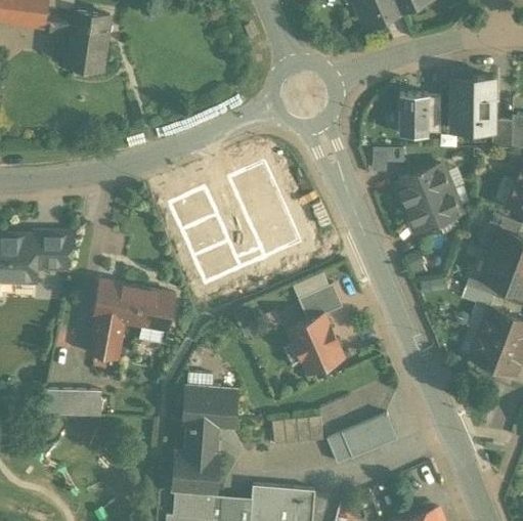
[(47,0),(0,0),(0,20),(43,27),(46,8),(47,0)]
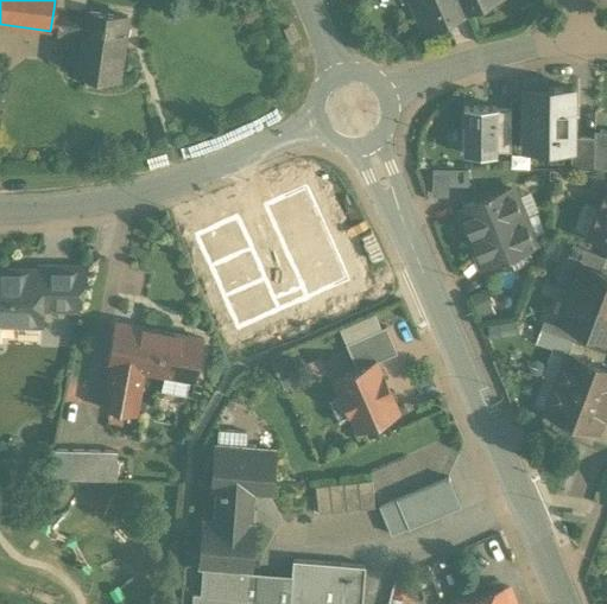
[(465,14),(457,0),(416,0),(419,6),(417,13),(425,31),(465,14)]
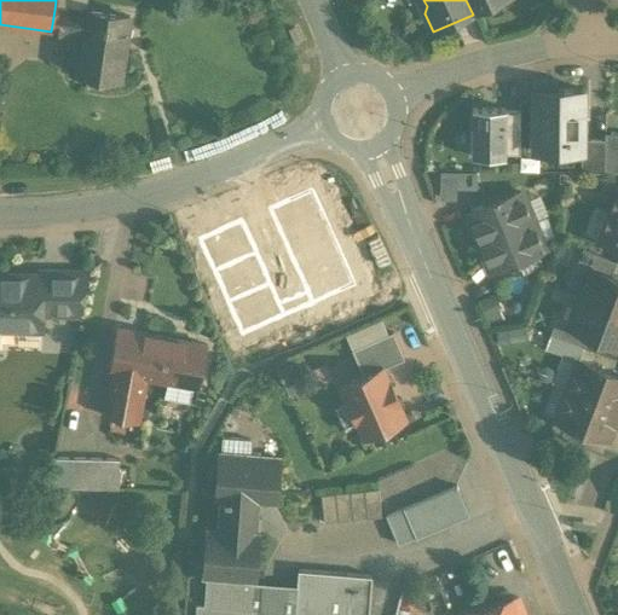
[(466,0),(473,15),(491,6),(492,0),(466,0)]
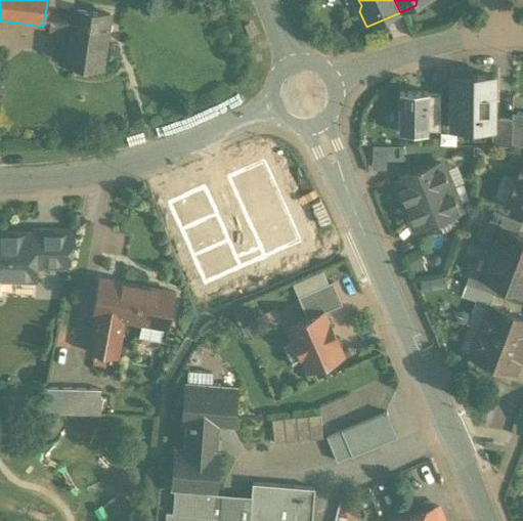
[(107,14),(73,8),(72,12),(46,8),(43,27),(70,32),(64,62),(98,68),(107,14)]
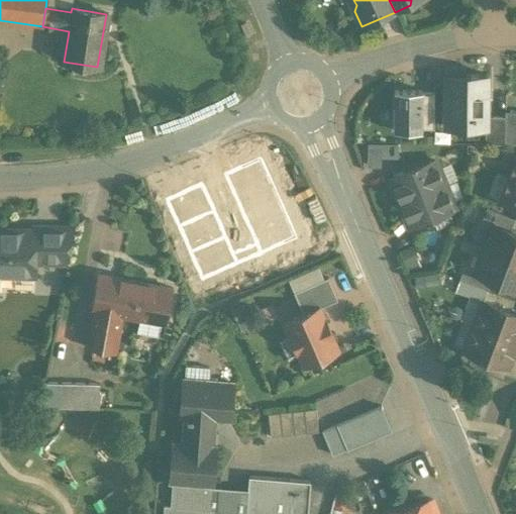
[(486,77),(465,77),(465,79),(446,79),(445,130),(485,130),(486,105),(487,105),(488,90),(486,90),(486,77)]
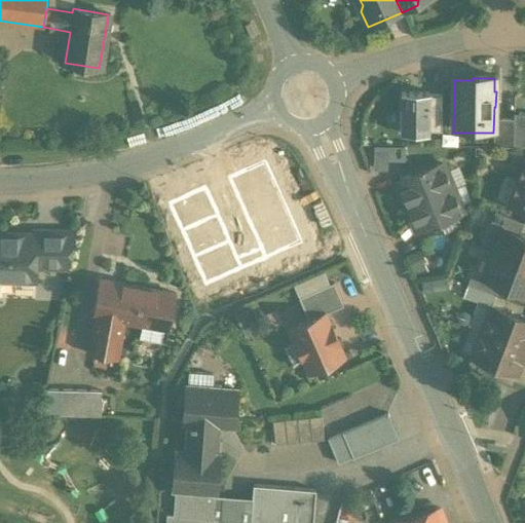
[(401,135),(428,135),(428,133),(428,98),(428,95),(401,95),(401,135)]
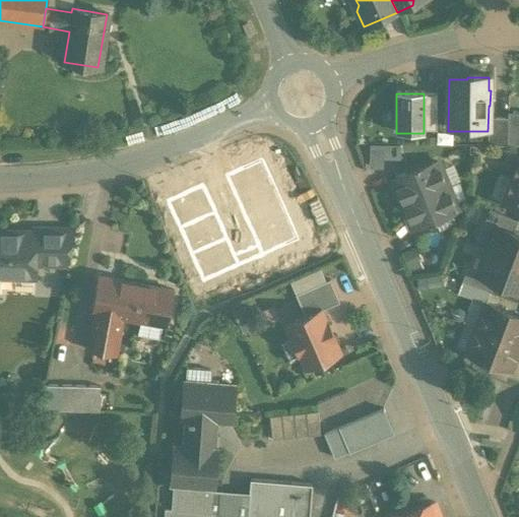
[(436,95),(424,97),(424,131),(436,131),(436,95)]
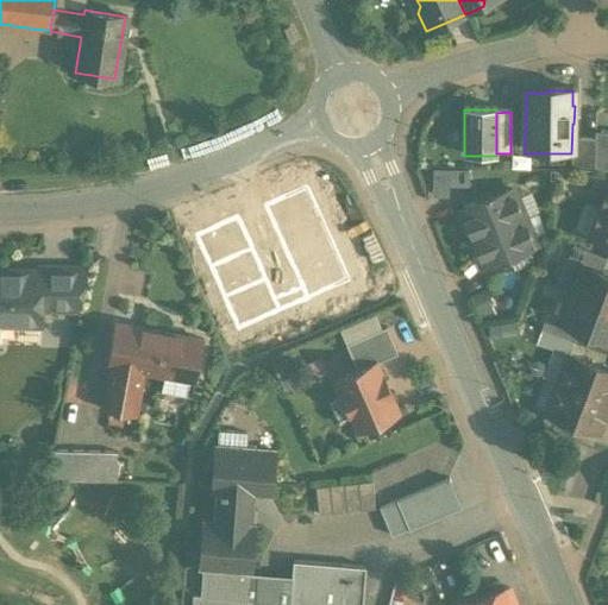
[(607,136),(595,136),(595,143),(594,171),(607,171),(607,136)]
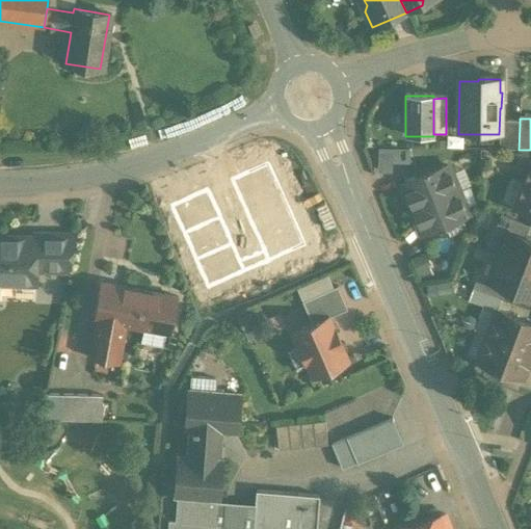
[(520,125),(503,124),(503,150),(519,151),(519,150),(520,125)]
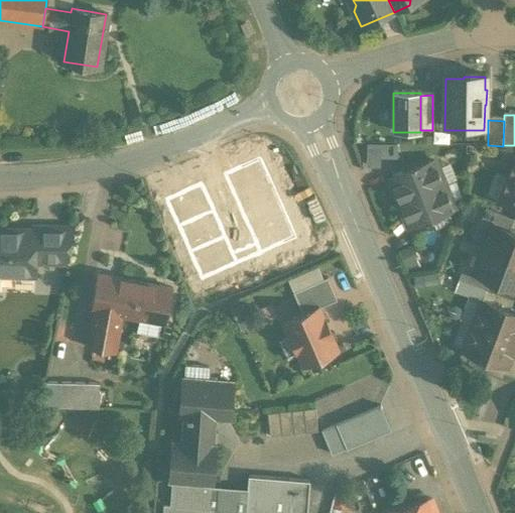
[(380,157),(380,147),(368,146),(368,167),(379,167),(380,157)]
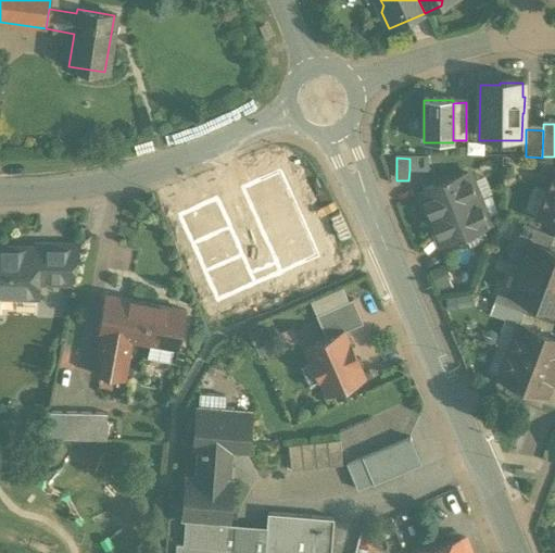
[(410,170),(427,170),(427,159),(410,159),(410,170)]
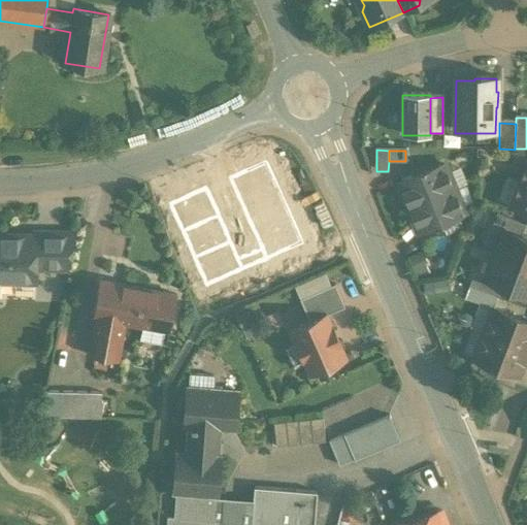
[(265,164),(230,181),(262,252),(266,262),(302,245),(265,164)]
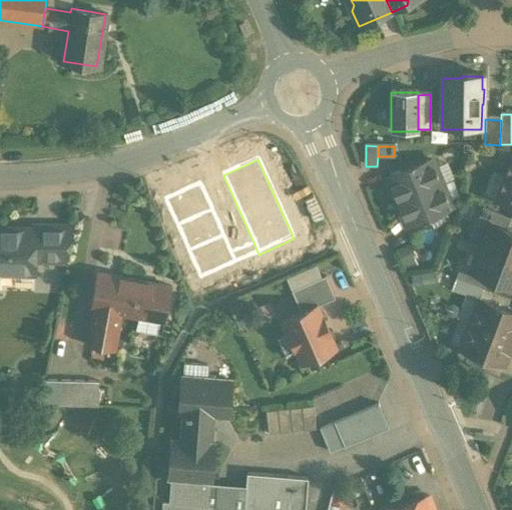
[(431,160),(387,178),(397,202),(441,184),(431,160)]
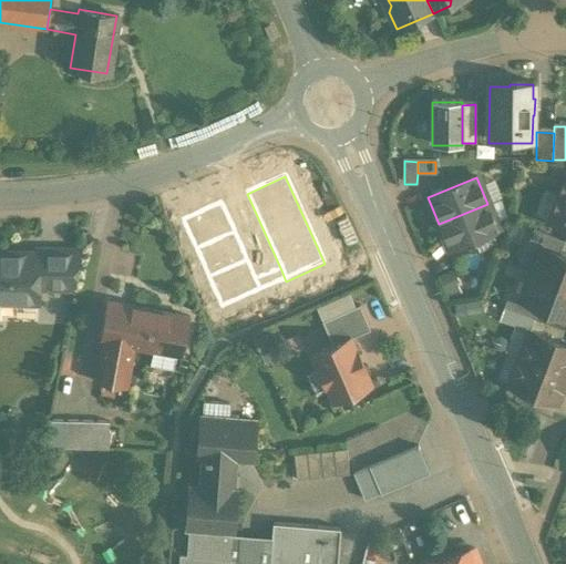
[(565,198),(559,196),(553,213),(556,214),(553,223),(565,228),(565,198)]
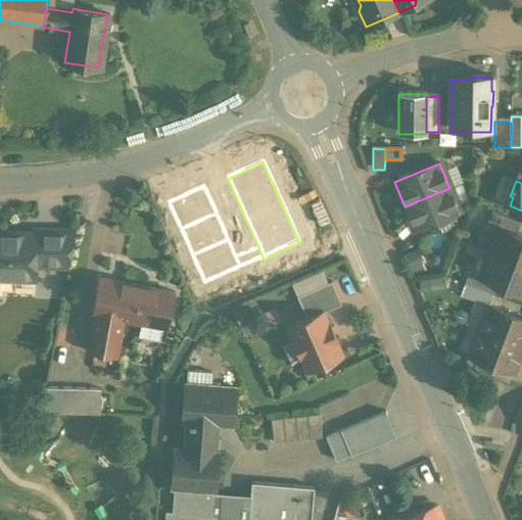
[(203,188),(168,204),(204,286),(240,270),(236,260),(203,188)]
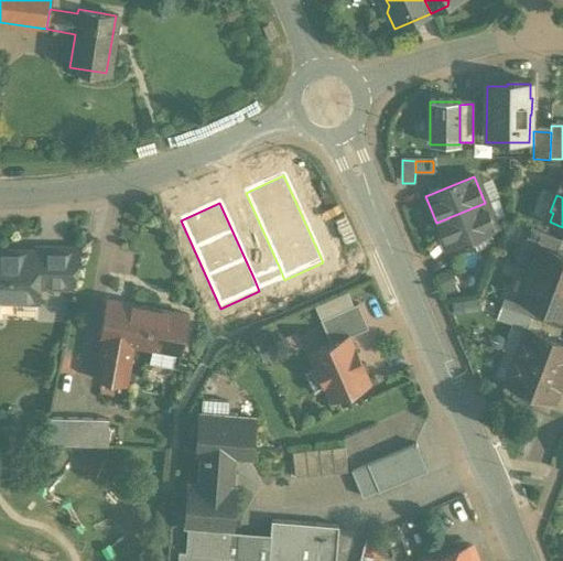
[(485,203),(436,223),(447,249),(491,230),(494,224),(485,203)]
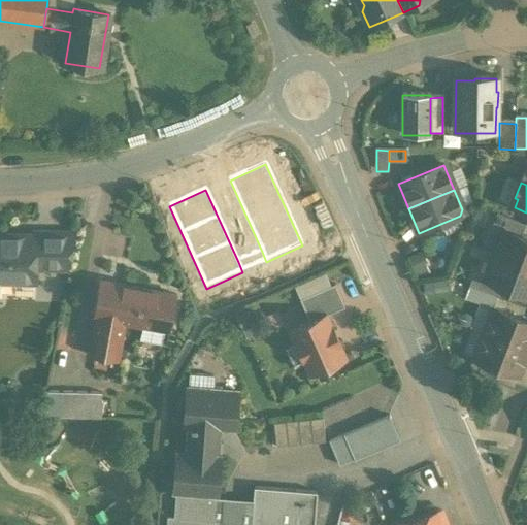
[(525,226),(496,215),(491,229),(502,233),(503,231),(521,237),(525,226)]
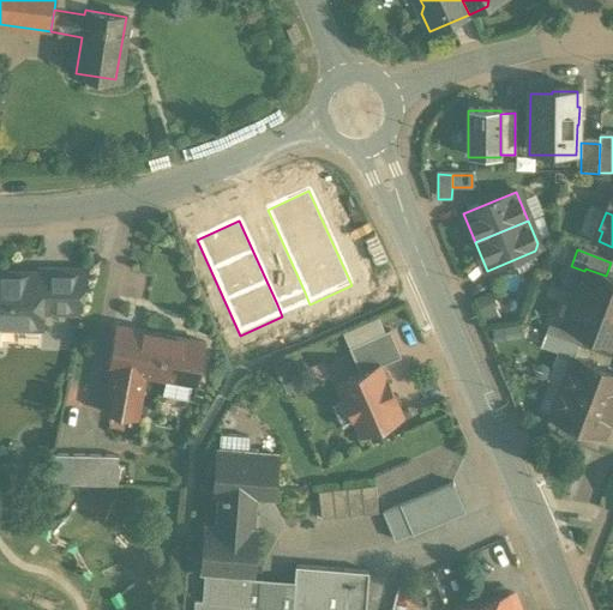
[(612,278),(606,276),(586,269),(584,271),(575,297),(612,310),(612,278)]
